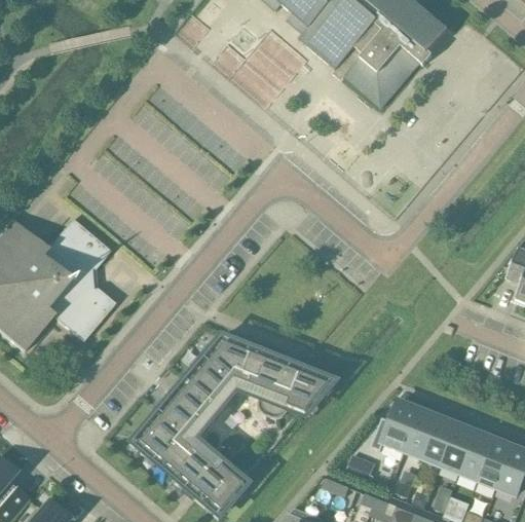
[(381,108),(420,62),(424,65),(433,54),(429,51),(448,29),(447,28),(447,29),(413,0),(264,0),(276,10),(282,4),(293,12),(292,13),(293,14),(298,8),(304,14),(294,26),(303,33),(299,39),(300,39),(301,39),(335,68),(335,69),(336,70),(340,65),(348,71),(344,76),(381,108)]
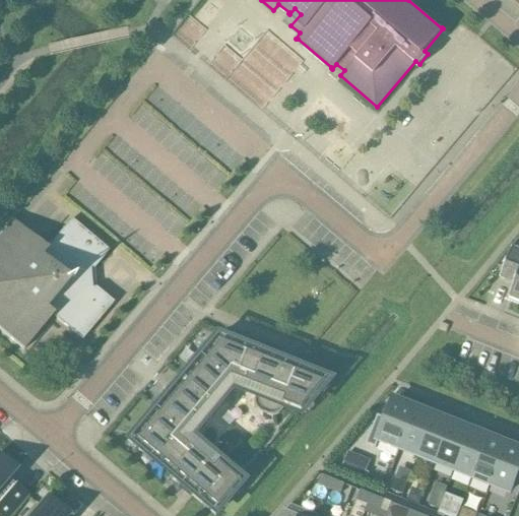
[(110,248),(88,230),(72,216),(48,246),(13,217),(0,232),(0,325),(24,346),(54,312),(82,337),(115,300),(96,284),(92,285),(91,266),(94,265),(110,248)]
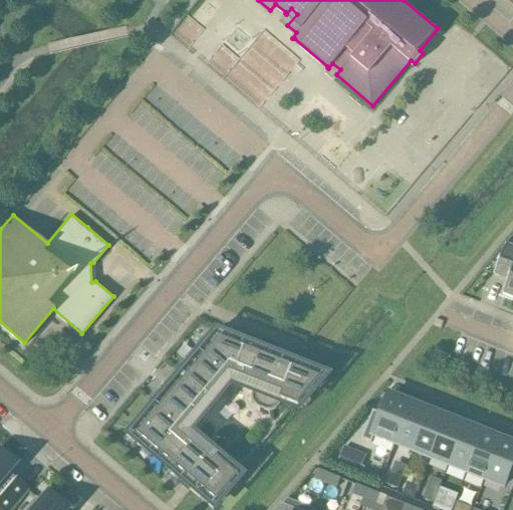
[(512,243),(507,241),(495,271),(510,277),(504,291),(512,295),(512,243)]
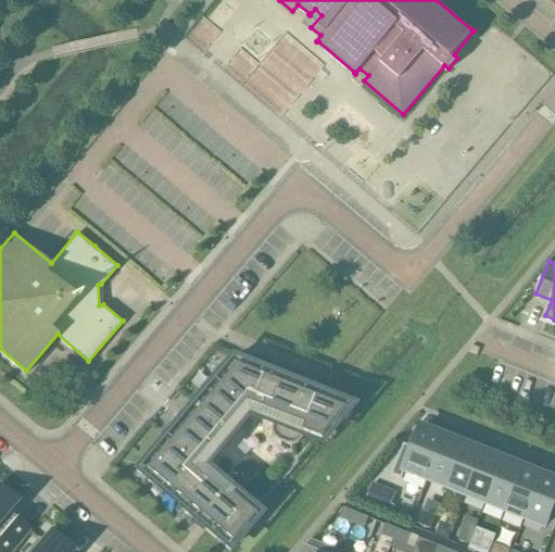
[(474,341),(469,349),(477,352),(481,346),(474,341)]
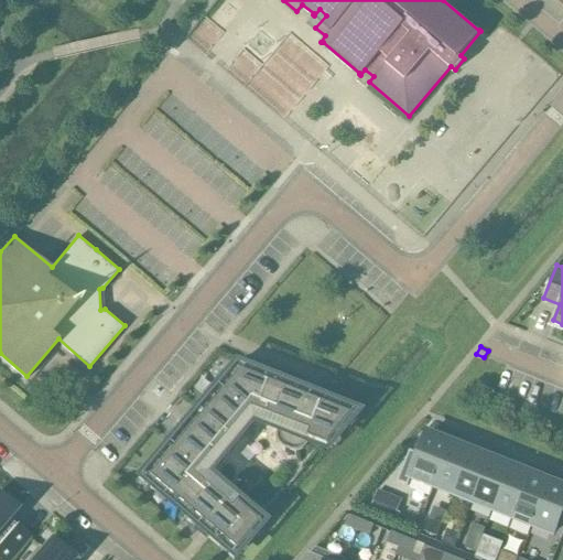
[(236,557),(241,550),(268,519),(210,471),(256,417),(279,426),(278,432),(279,438),(282,442),(287,444),(292,447),(299,448),(306,444),(310,439),(329,447),(364,406),(327,391),(326,395),(315,390),(316,387),(312,386),(311,388),(306,387),(307,384),(239,356),(223,376),(225,378),(223,381),(220,379),(216,385),(218,387),(210,395),(208,394),(193,411),(195,413),(183,428),(181,426),(163,447),(165,449),(154,462),(152,460),(139,475),(172,503),(174,501),(187,512),(185,514),(193,520),(195,518),(198,521),(197,524),(201,527),(203,525),(212,532),(209,535),(236,557)]
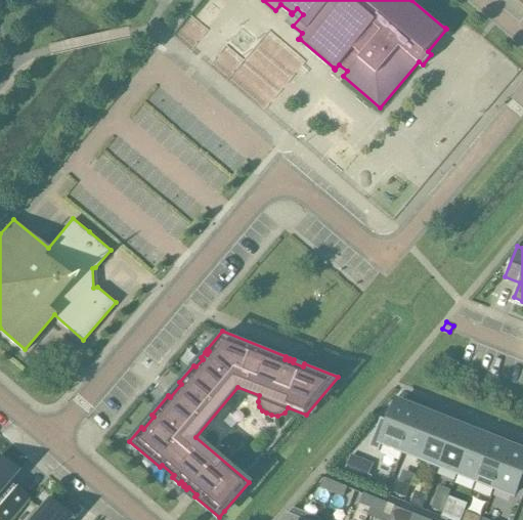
[(420,409),(397,400),(390,419),(381,416),(369,444),(380,448),(384,439),(404,448),(420,409)]
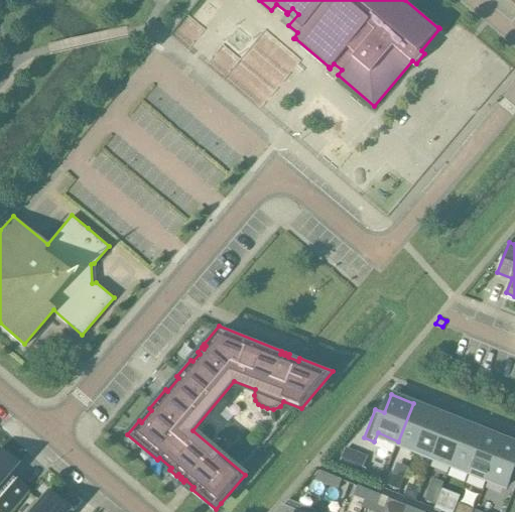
[(431,410),(413,403),(398,441),(416,449),(431,410)]
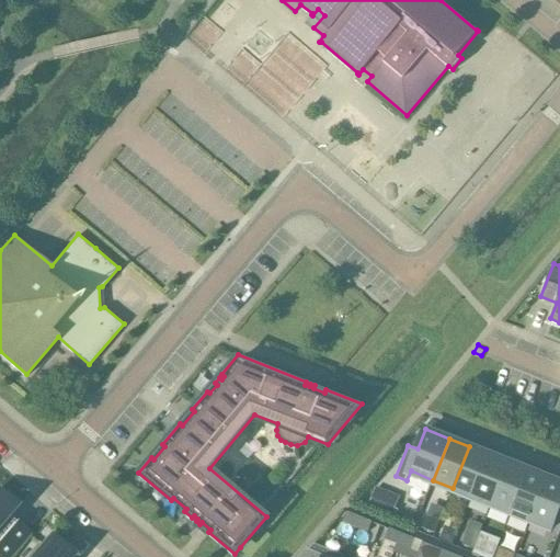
[(469,446),(453,488),(472,496),(489,454),(469,446)]
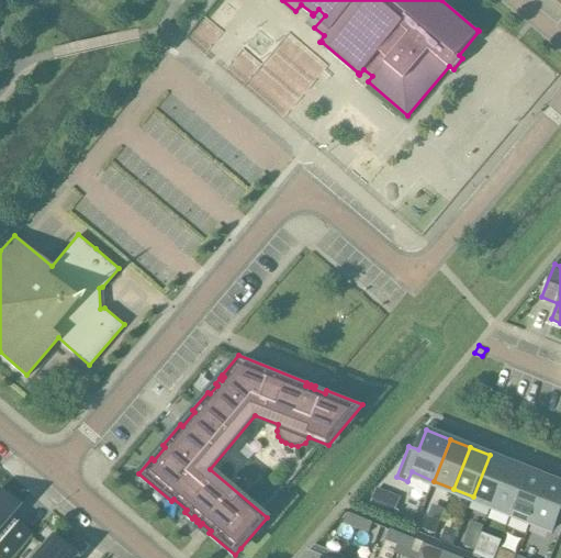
[(508,464),(490,455),(473,497),(492,504),(508,464)]
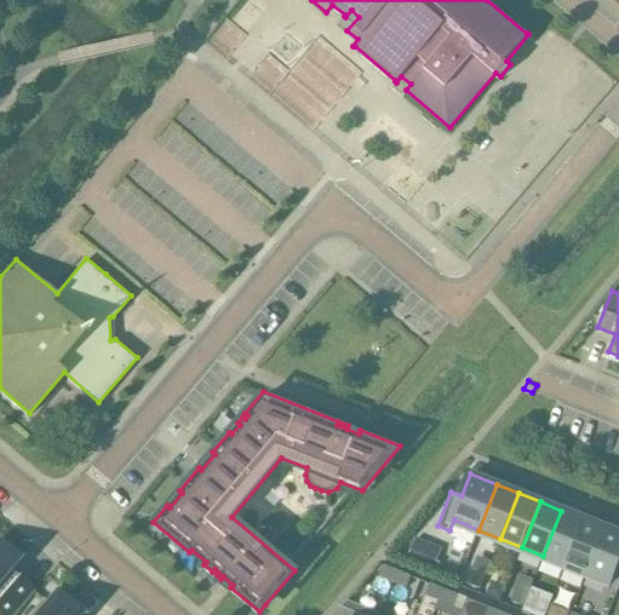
[(561,511),(543,556),(565,564),(583,519),(561,511)]
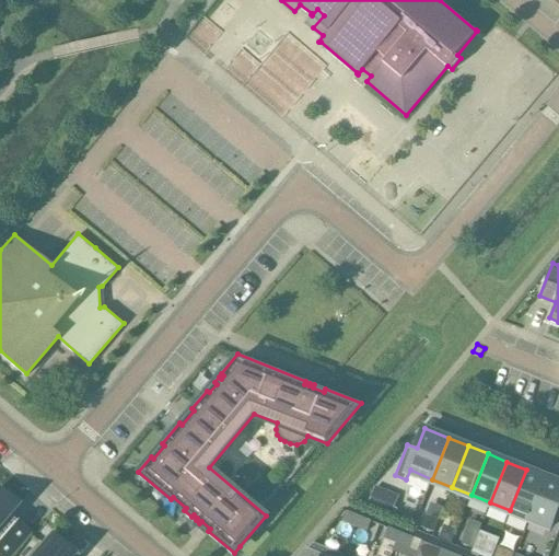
[(545,477),(526,470),(510,510),(528,518),(545,477)]
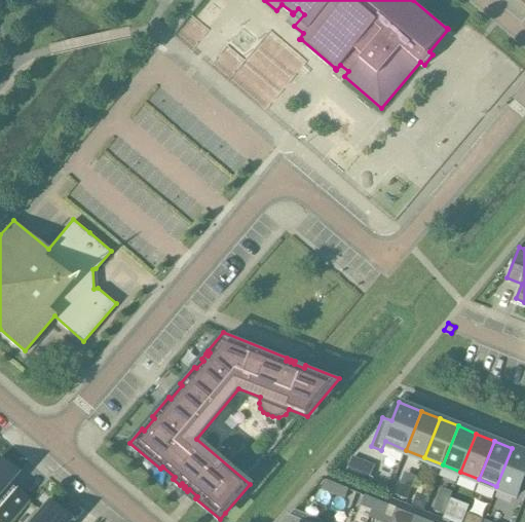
[(524,453),(512,448),(496,486),(516,494),(524,471),(524,453)]
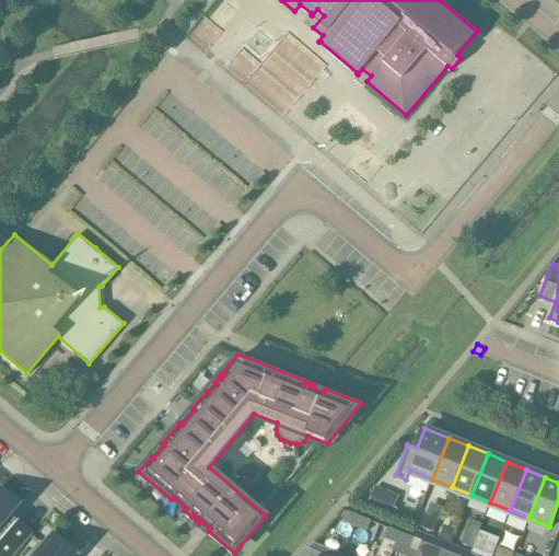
[(399,493),(376,484),(368,506),(391,516),(399,493)]
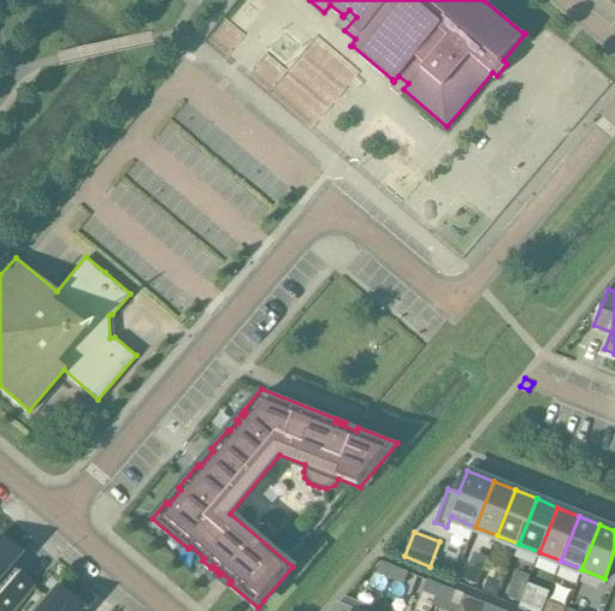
[(11,564),(21,553),(0,535),(0,610),(10,610),(34,583),(11,564)]
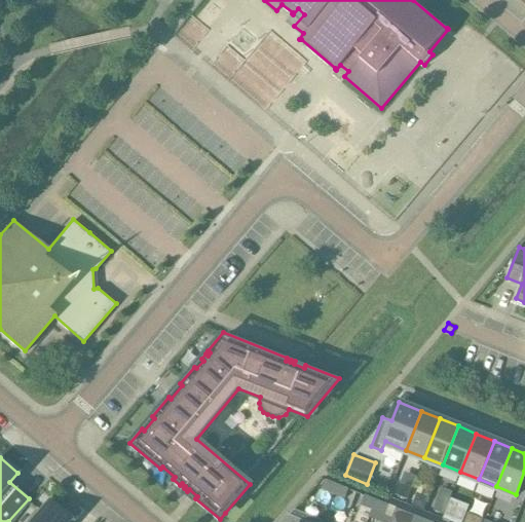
[(334,491),(338,482),(327,478),(323,487),(334,491)]
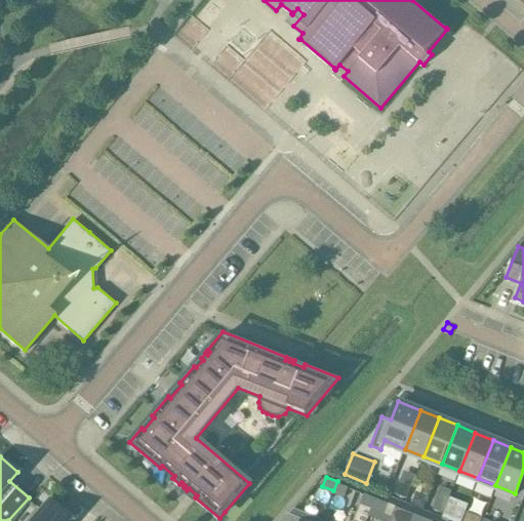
[(400,480),(396,491),(407,496),(412,485),(400,480)]
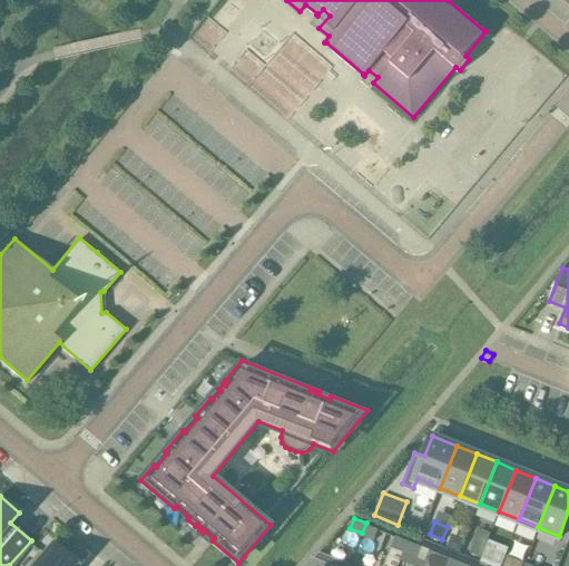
[(379,528),(366,523),(362,533),(374,538),(379,528)]
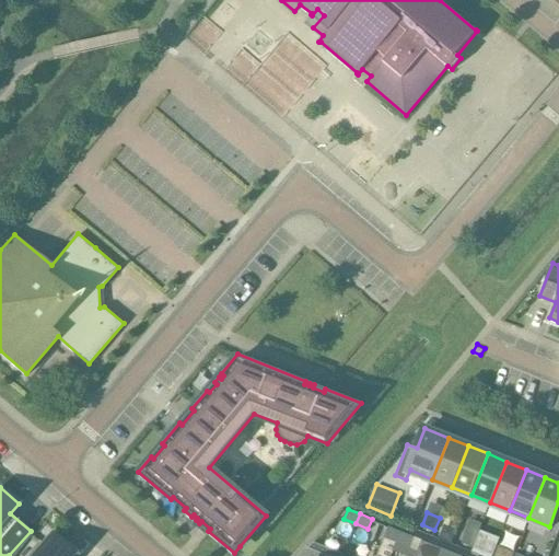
[(444,522),(440,535),(453,541),(457,528),(444,522)]
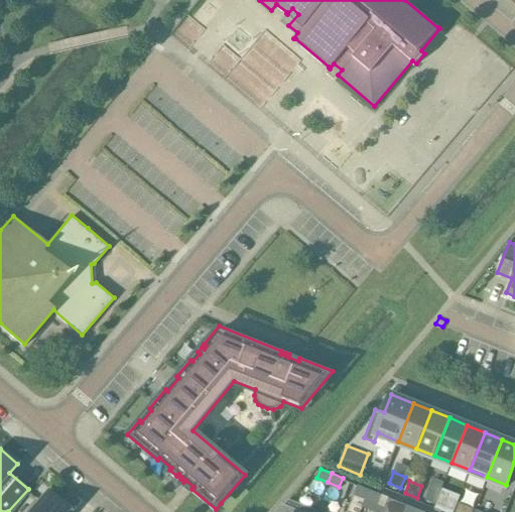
[(366,498),(370,488),(359,484),(355,493),(366,498)]
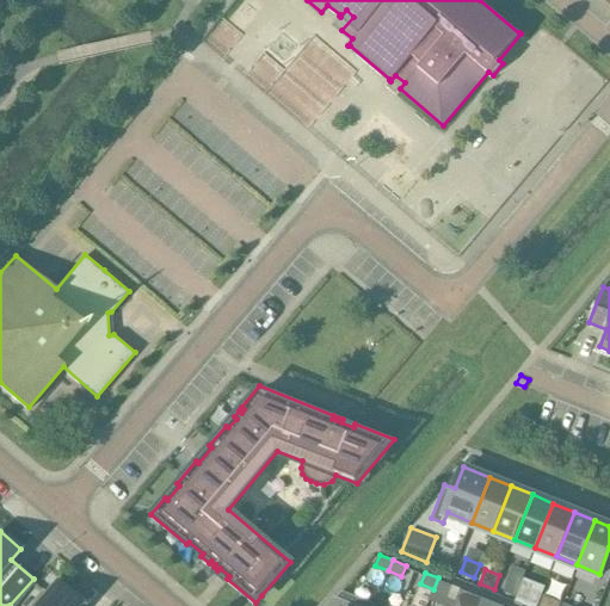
[(525,575),(516,599),(524,603),(533,605),(537,605),(543,592),(547,583),(536,580),(525,575)]
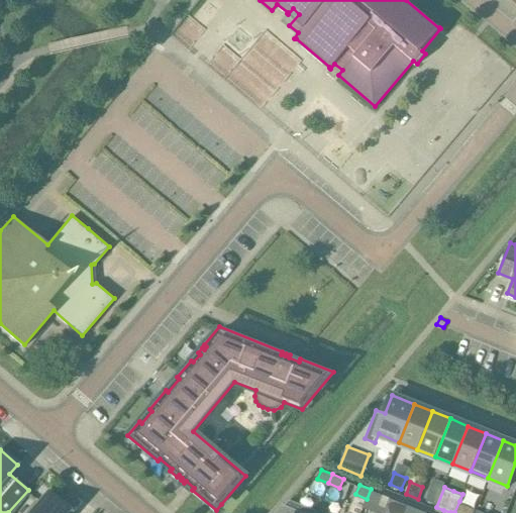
[(382,494),(371,489),(367,499),(379,503),(382,494)]
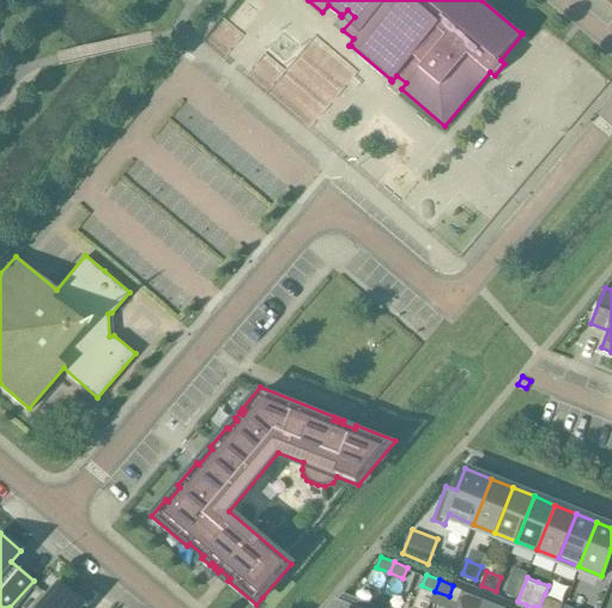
[(510,579),(506,591),(519,596),(523,584),(510,579)]
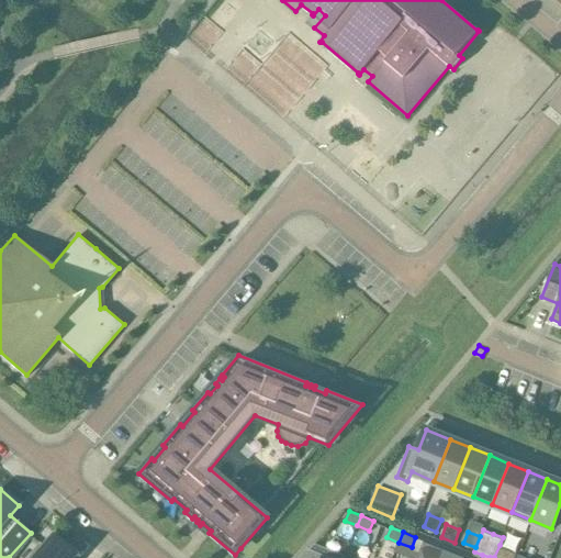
[(25,557),(71,557),(76,554),(52,534),(43,544),(40,540),(25,557)]
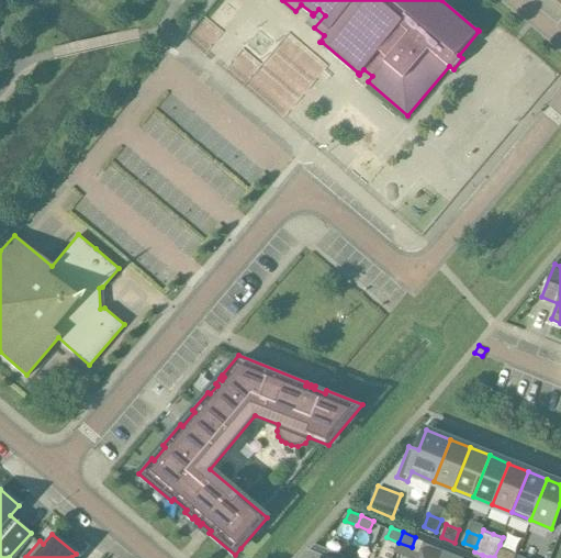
[(416,557),(423,557),(426,553),(428,554),(438,557),(440,557),(445,549),(433,544),(424,540),(416,557)]
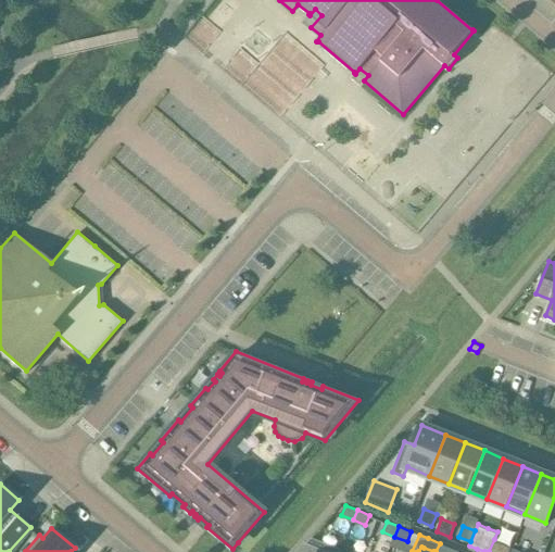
[(494,540),(490,551),(508,551),(512,547),(494,540)]
